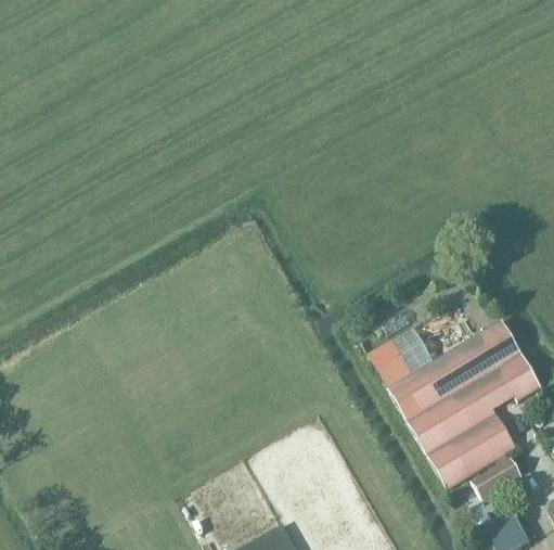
[(414,327),(369,354),(447,486),(498,457),(505,452),(486,419),(542,385),(503,319),(434,359),(414,327)]
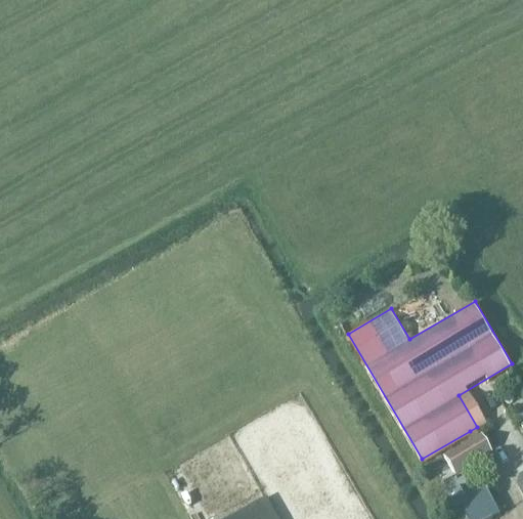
[(522,355),(514,360),(522,374),(522,355)]
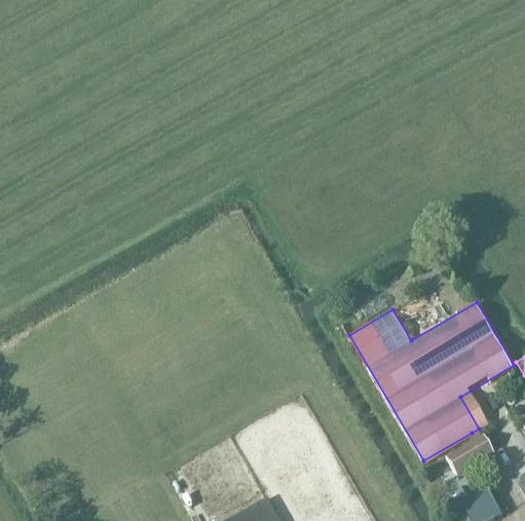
[(479,429),(472,433),(475,439),(448,455),(459,474),(495,451),(481,428),(479,429)]
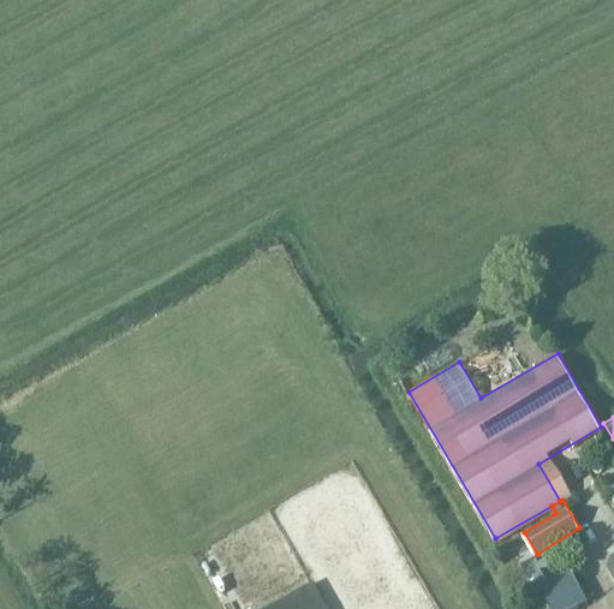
[(535,572),(554,608),(573,608),(591,601),(574,568),(555,578),(549,565),(535,572)]
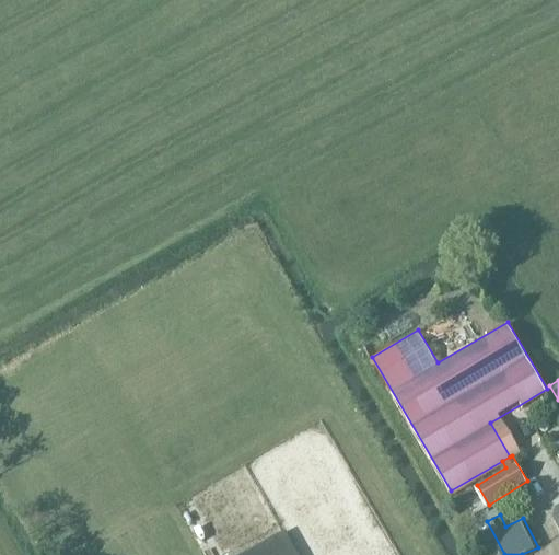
[(300,554),(284,529),(237,554),(300,554)]
